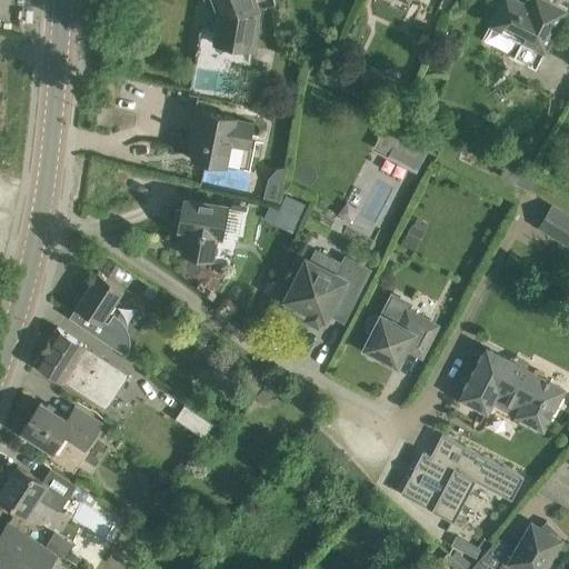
[(207,26),(200,31),(197,53),(201,60),(249,68),(259,10),(276,3),(273,0),(215,0),(220,13),(218,28),(207,26)]
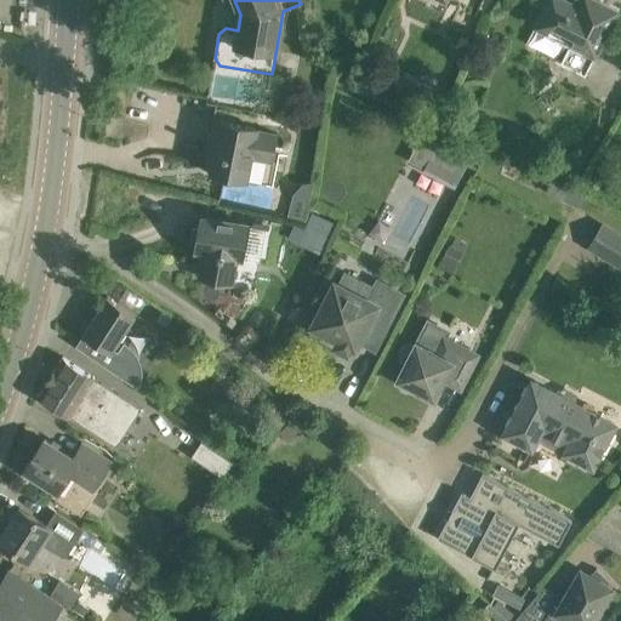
[(617,10),(597,0),(591,0),(590,4),(581,0),(579,5),(568,0),(547,0),(536,26),(571,43),(560,63),(586,75),(617,10)]
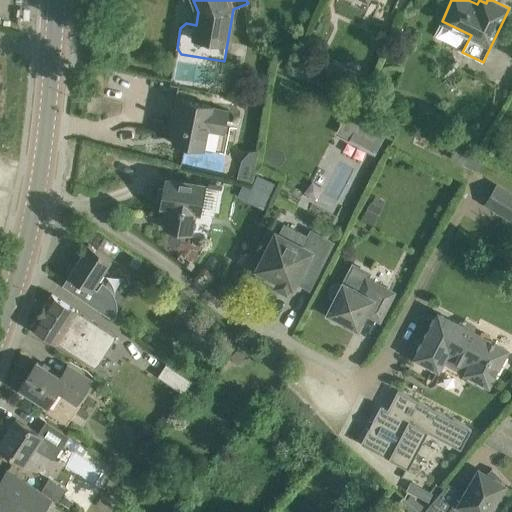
[(311,58),(298,52),(292,66),(305,72),(311,58)]
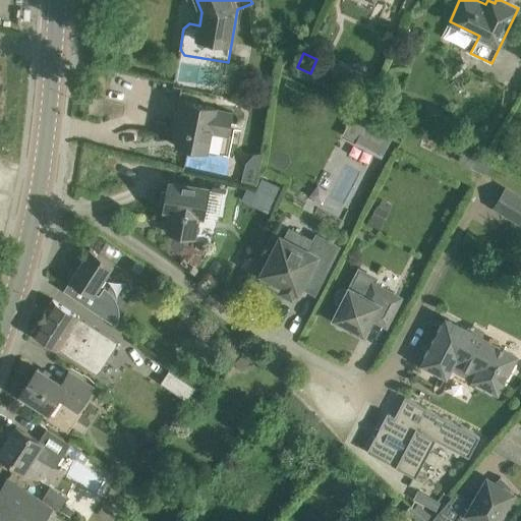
[(360,90),(366,76),(356,71),(350,84),(360,90)]
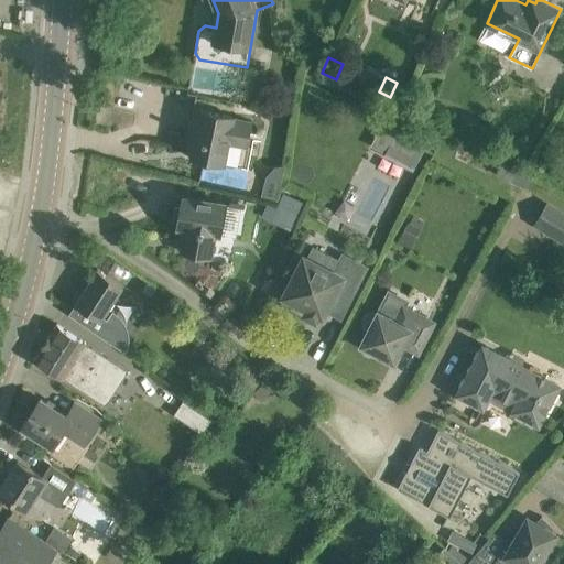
[(248,140),(252,120),(201,109),(196,129),(197,129),(195,137),(191,158),(249,169),(256,141),(248,140)]
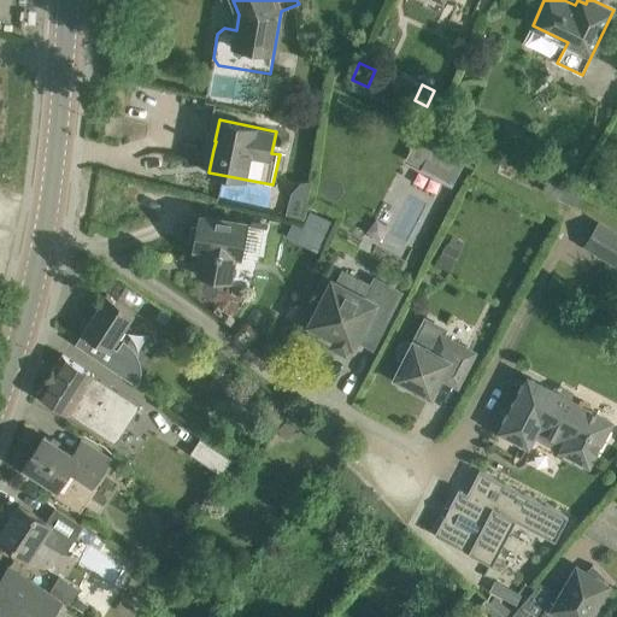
[(417,176),(448,193),(463,166),(432,150),(417,176)]
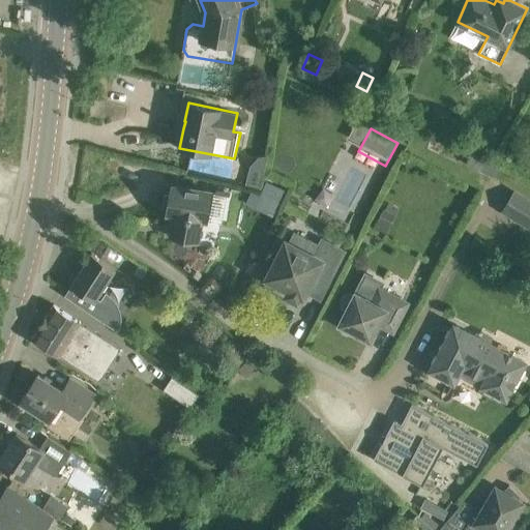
[(268,177),(260,197),(277,204),(286,184),(268,177)]
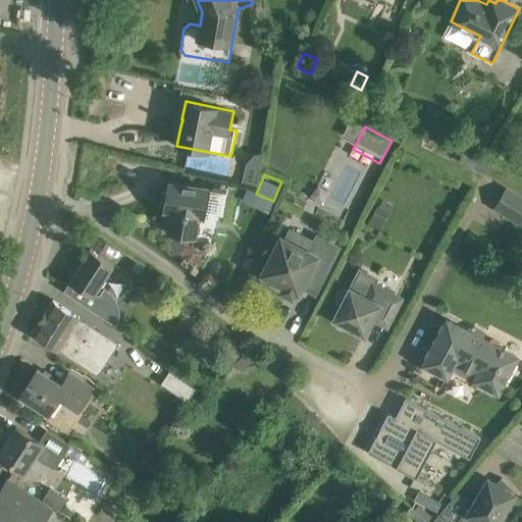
[(210,190),(169,183),(165,207),(173,208),(168,233),(195,239),(198,222),(198,218),(199,218),(199,217),(205,218),(210,190)]
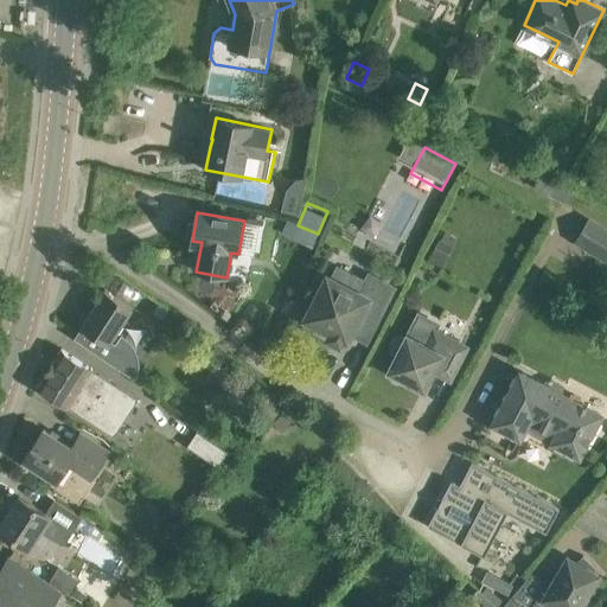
[(606,234),(595,256),(606,263),(606,234)]
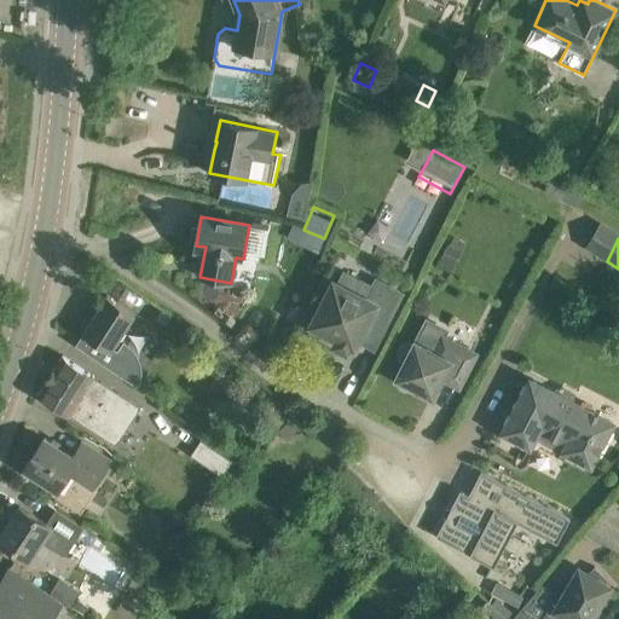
[(449,246),(435,266),(450,273),(462,253),(449,246)]
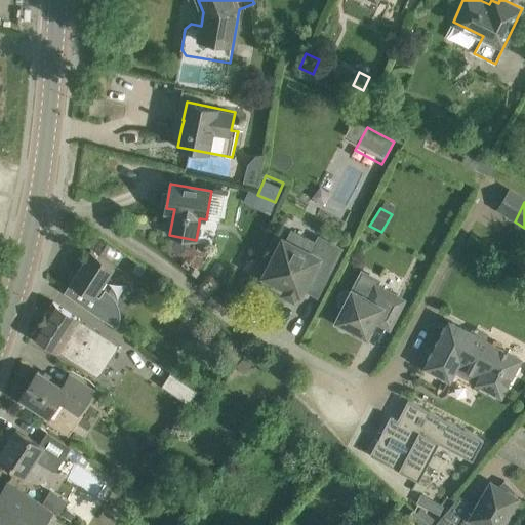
[(282,237),(263,276),(267,278),(265,282),(279,289),(281,285),(285,287),(283,292),(295,299),(298,293),(301,295),(309,281),(321,287),(341,248),(319,237),(312,252),(282,237)]
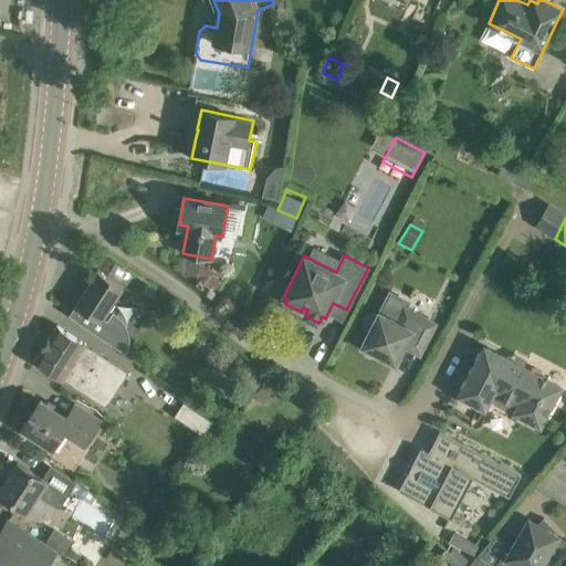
[(126,324),(121,316),(114,311),(108,320),(104,317),(125,285),(98,270),(69,317),(127,355),(128,353),(130,343),(130,333),(126,324)]
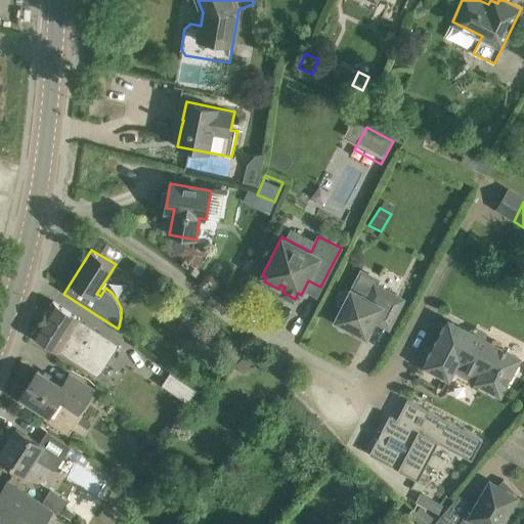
[(145,268),(137,263),(132,269),(141,275),(145,268)]
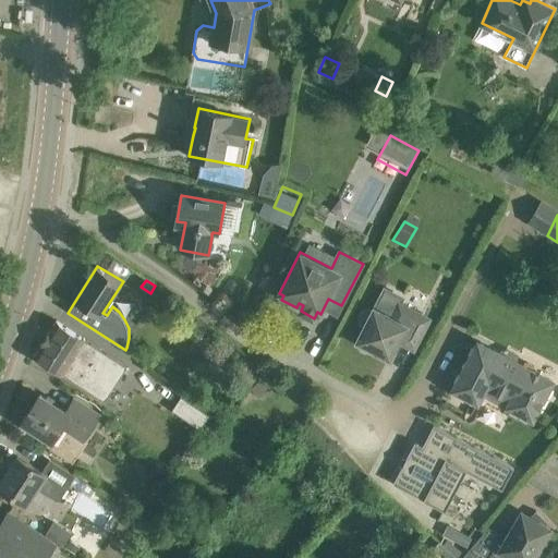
[(391,317),(375,308),(359,340),(390,356),(399,340),(414,349),(429,318),(399,302),(391,317)]
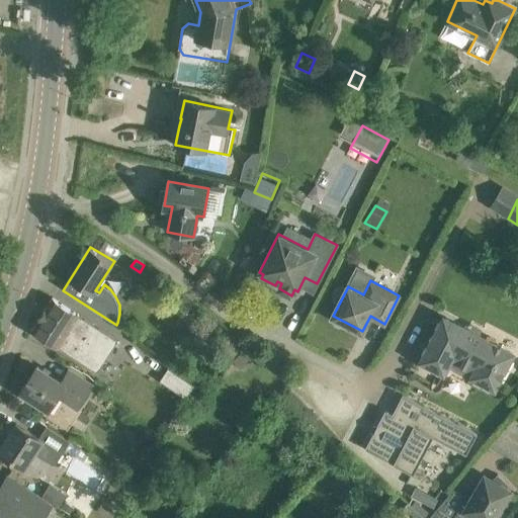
[(175,305),(184,313),(194,304),(184,294),(175,305)]
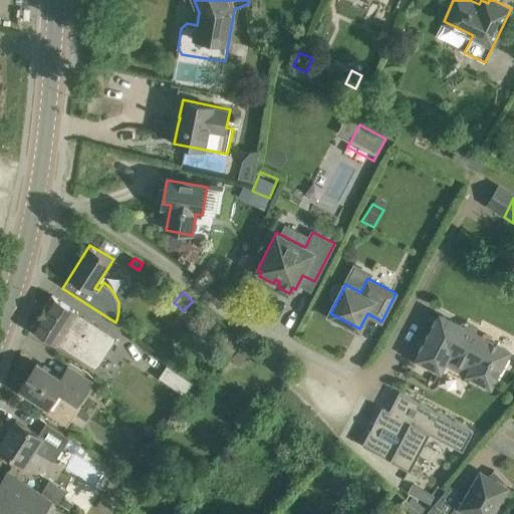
[(117,335),(52,295),(32,327),(97,368),(117,335)]
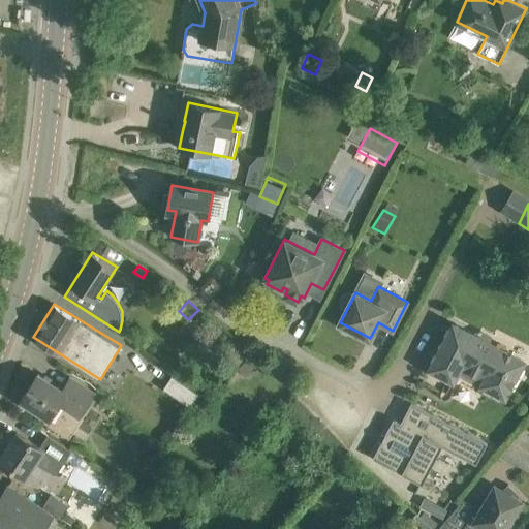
[(525,362),(454,323),(429,369),(454,381),(459,372),(483,384),(481,385),(505,399),(525,362)]
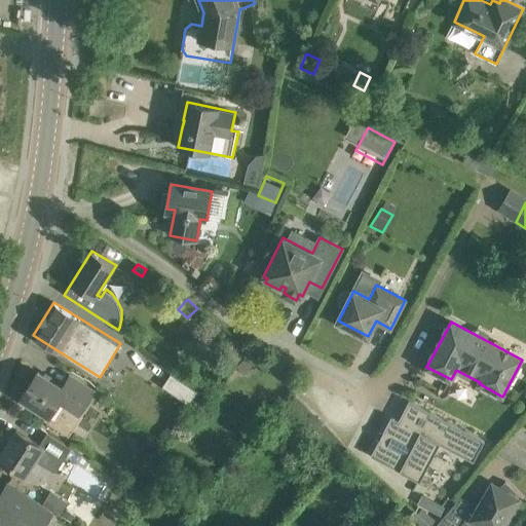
[(229,353),(239,363),(249,352),(238,343),(229,353)]
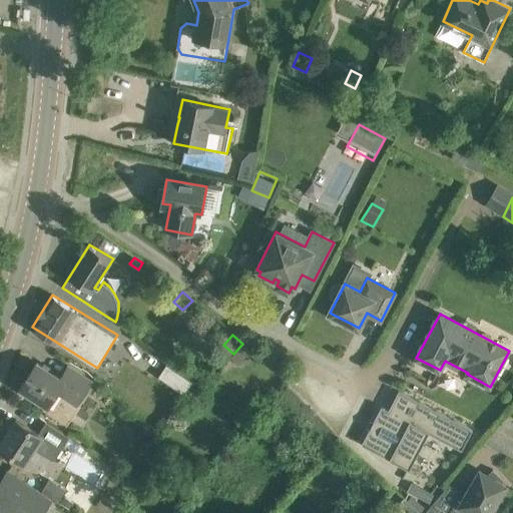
[(239,351),(232,359),(239,366),(246,358),(239,351)]
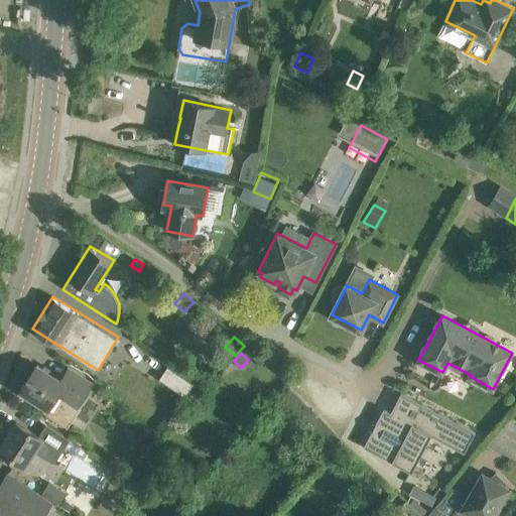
[(93,382),(68,366),(59,378),(37,364),(20,391),(47,408),(57,393),(78,405),(93,382)]
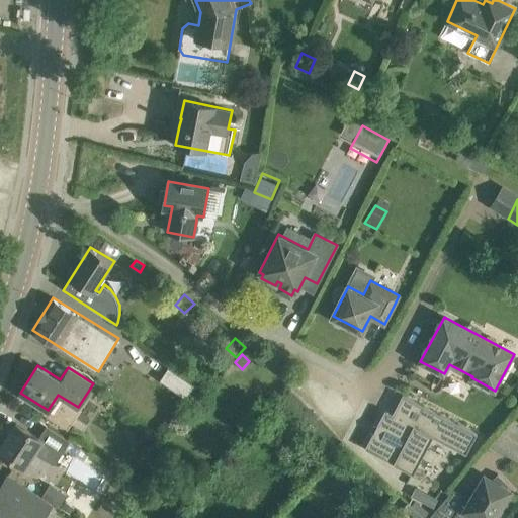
[(167,367),(159,379),(185,398),(193,385),(167,367)]
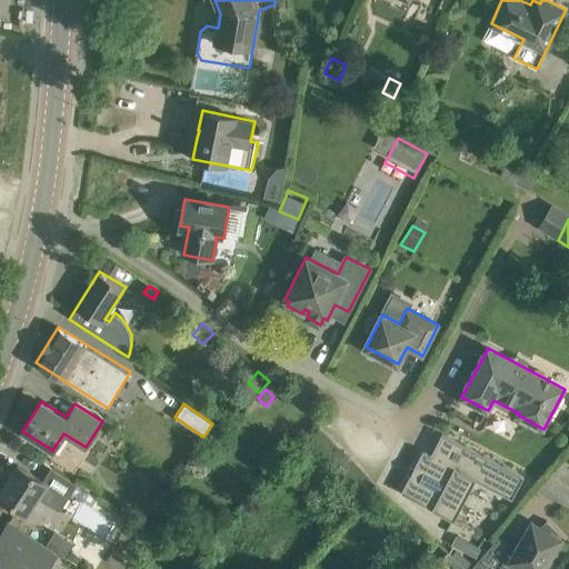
[(522,479),(441,436),(430,458),(422,453),(400,496),(452,523),(475,482),(511,502),(522,479)]
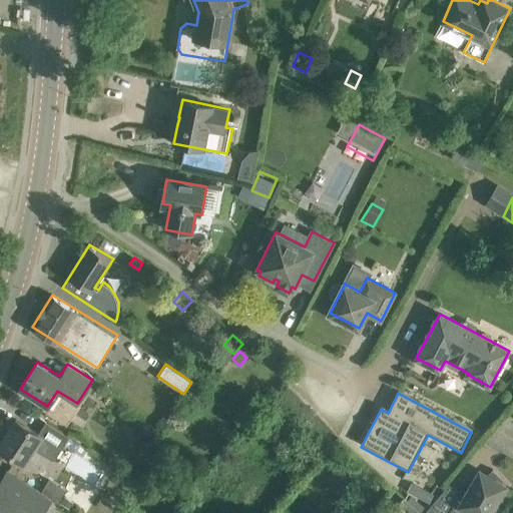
[(39,434),(16,419),(0,444),(0,447),(25,464),(35,448),(54,461),(70,437),(46,422),(39,434)]
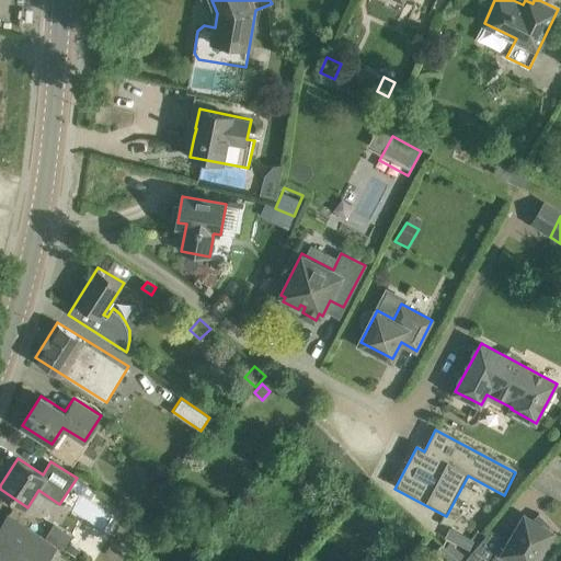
[(535,560),(553,530),(548,527),(549,526),(539,516),(540,514),(539,513),(523,529),(521,526),(522,523),(521,522),(510,540),(506,539),(507,537),(506,536),(491,560),(535,560)]
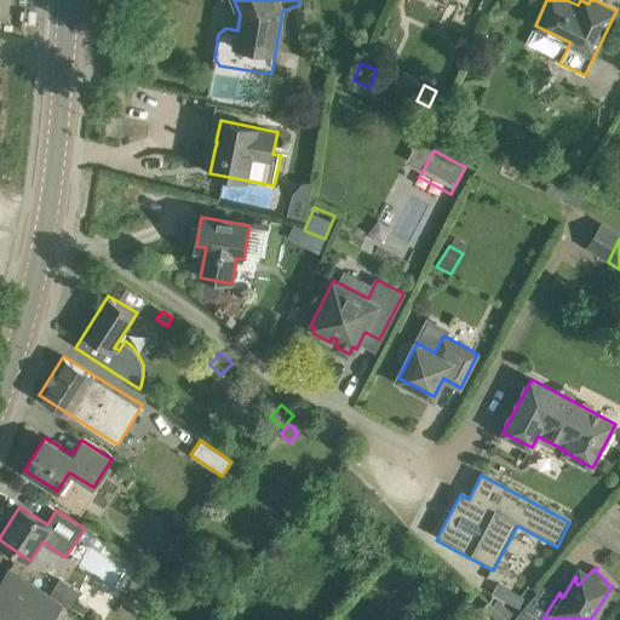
[(21,598),(0,585),(0,619),(13,619),(16,615),(23,619),(52,619),(63,603),(32,583),(21,598)]
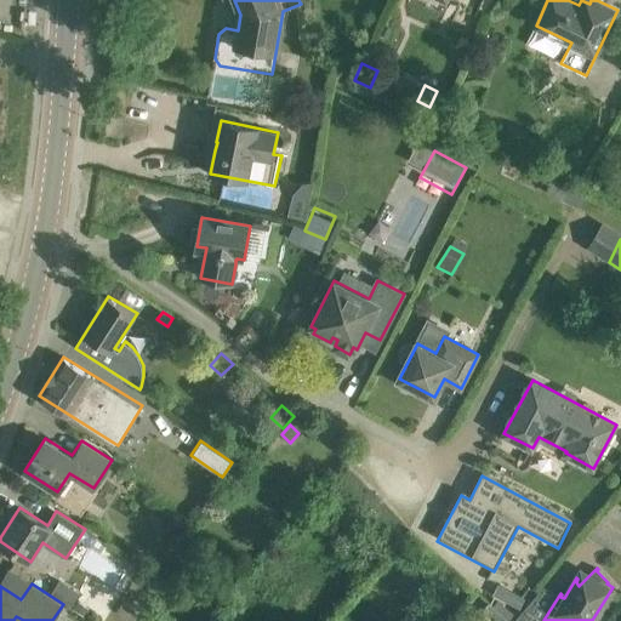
[(499,586),(494,594),(520,608),(524,599),(499,586)]
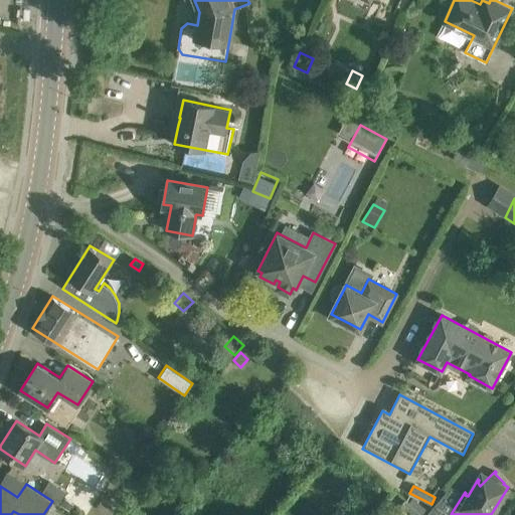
[(60,505),(69,511),(73,504),(65,498),(60,505)]
